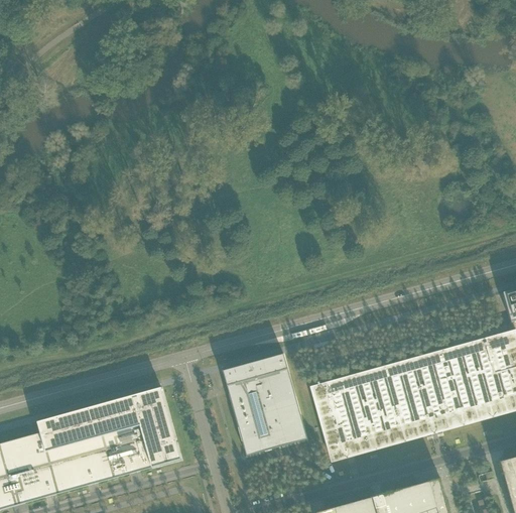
[(515,286),(503,290),(511,321),(515,318),(515,286)]
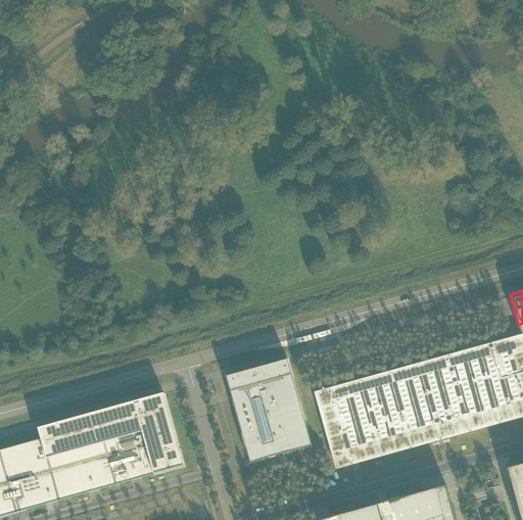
[(438,436),(522,414),(522,413),(522,333),(511,336),(316,390),(336,465),(438,436)]
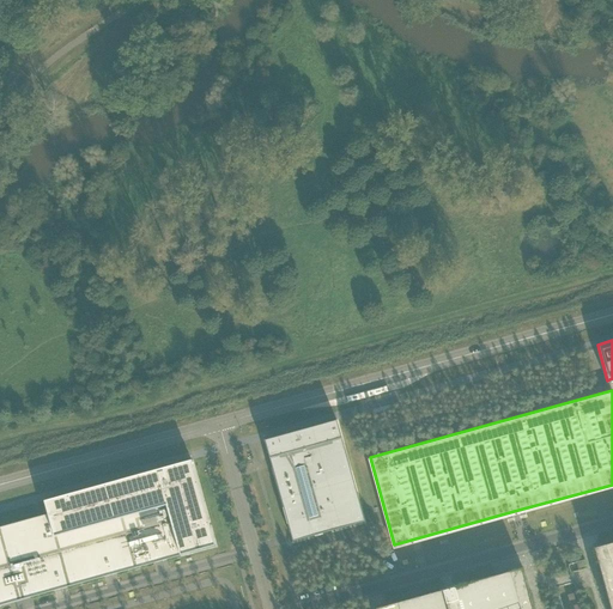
[(291,534),(293,539),(365,519),(337,418),(293,430),(295,433),(289,434),(287,432),(265,438),(271,460),(291,534)]
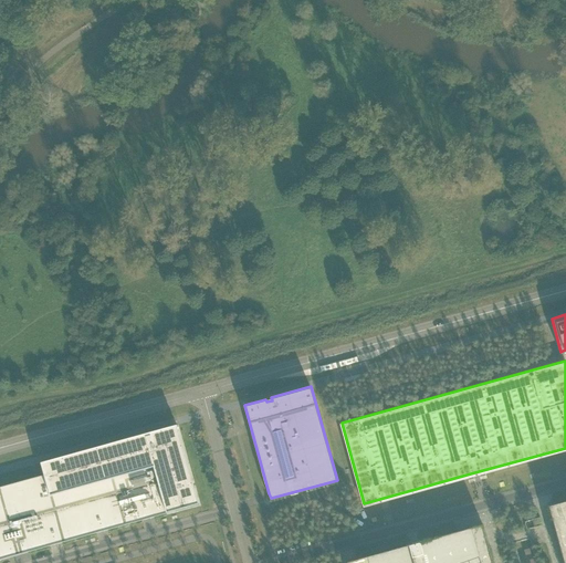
[(199,499),(195,485),(194,479),(178,425),(177,423),(156,429),(146,431),(64,455),(59,456),(41,461),(41,462),(44,472),(0,485),(0,556),(166,511),(167,511),(199,502),(199,499)]
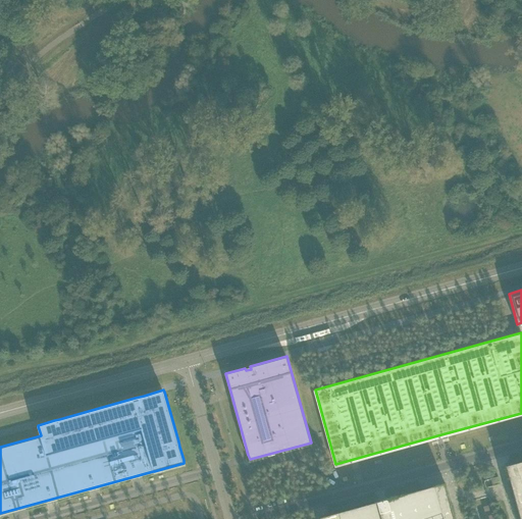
[(521,518),(521,461),(506,466),(519,518),(521,518)]
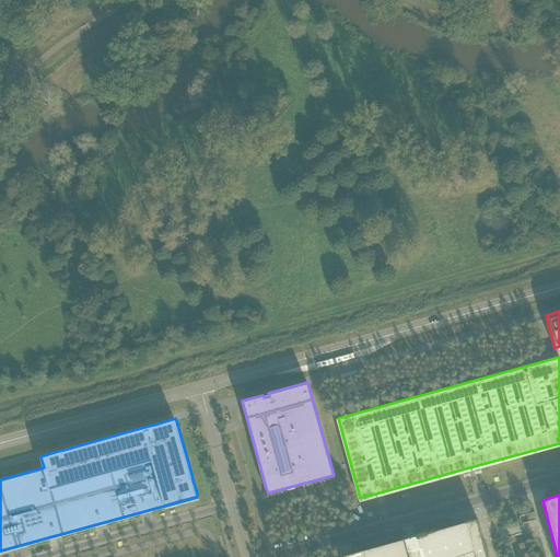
[(342,556),(488,556),(478,518),(419,534),(342,556)]
